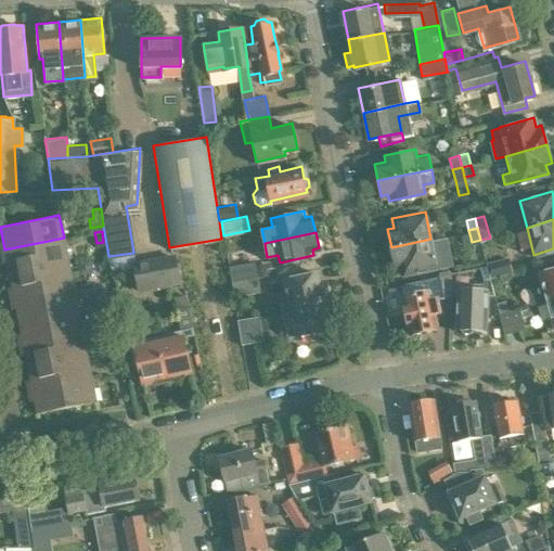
[(430,239),(391,247),(396,266),(401,265),(403,273),(437,266),(435,257),(447,255),(443,235),(430,239)]
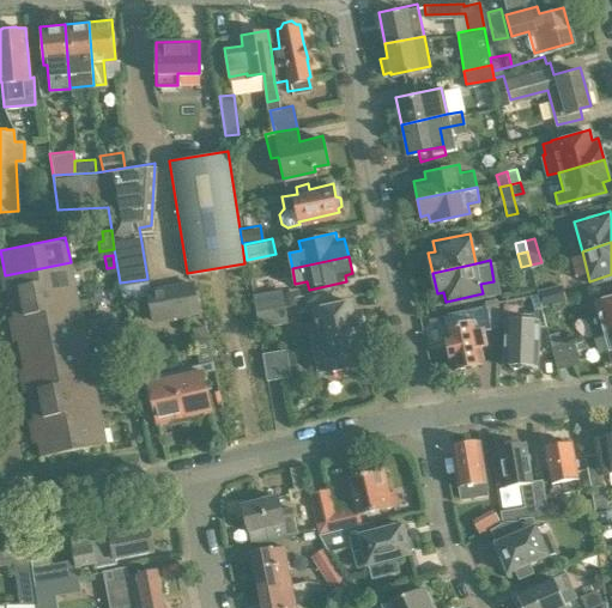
[(5,275),(10,301),(76,289),(71,262),(5,275)]
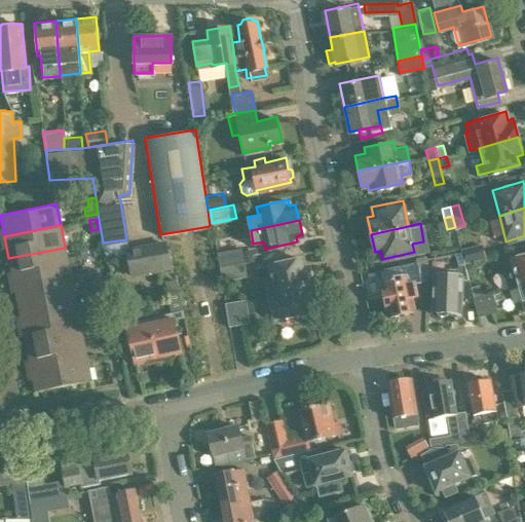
[(127,248),(132,272),(170,265),(165,241),(127,248)]
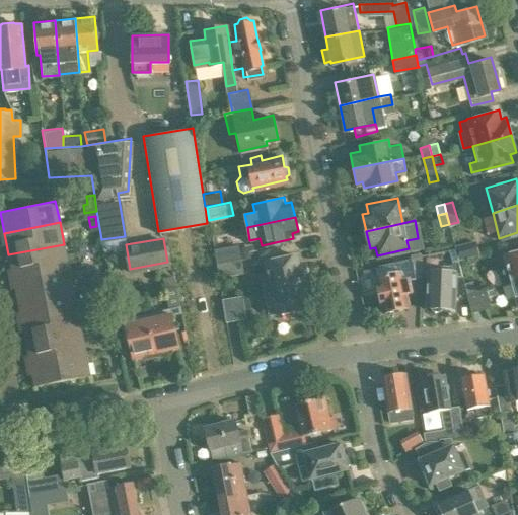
[(454,243),(458,259),(476,253),(472,238),(454,243)]
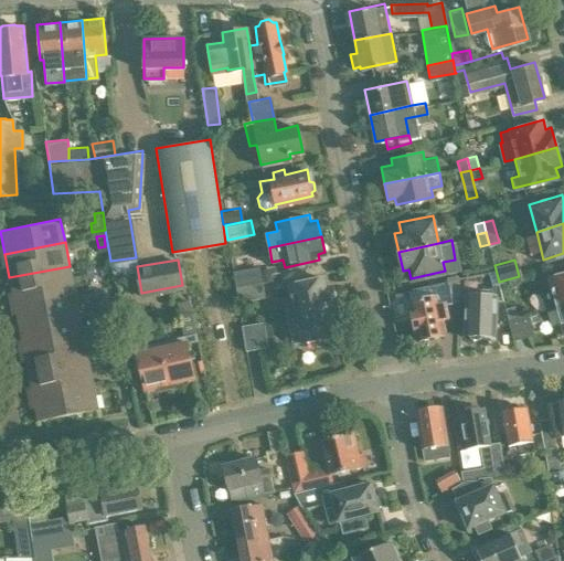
[(232,267),(235,284),(262,279),(258,263),(232,267)]
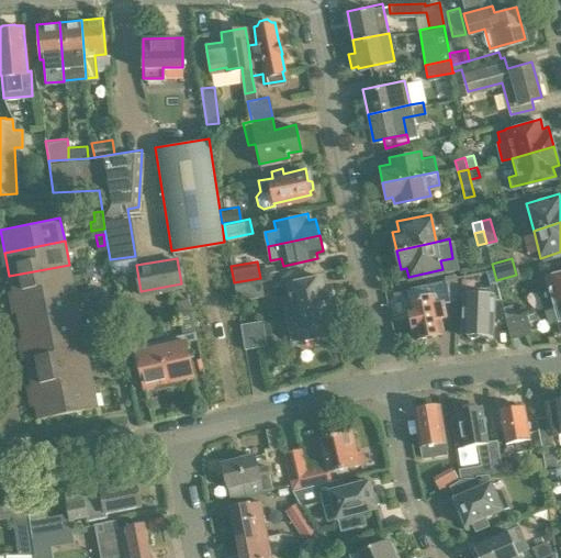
[(9,276),(13,300),(74,288),(69,265),(9,276)]
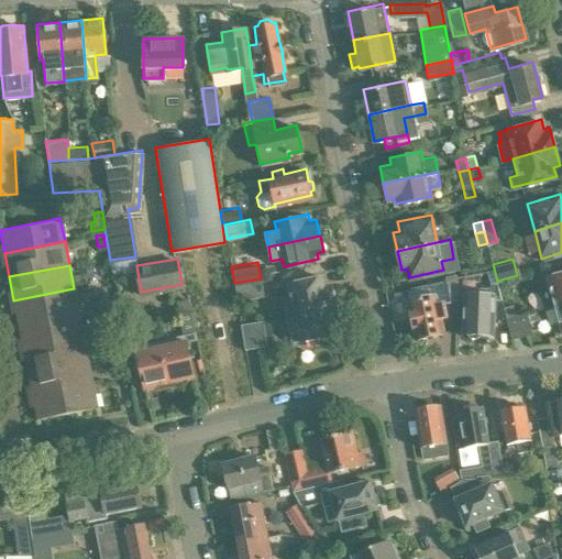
[(544,307),(553,305),(561,302),(561,271),(537,278),(544,307)]
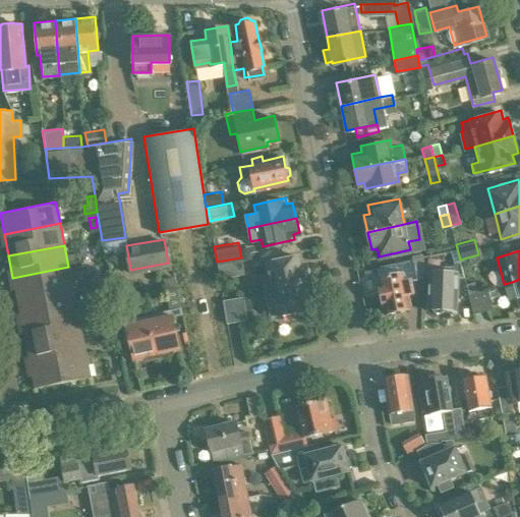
[(298,254),(266,262),(272,289),(309,280),(305,262),(300,263),(298,254)]
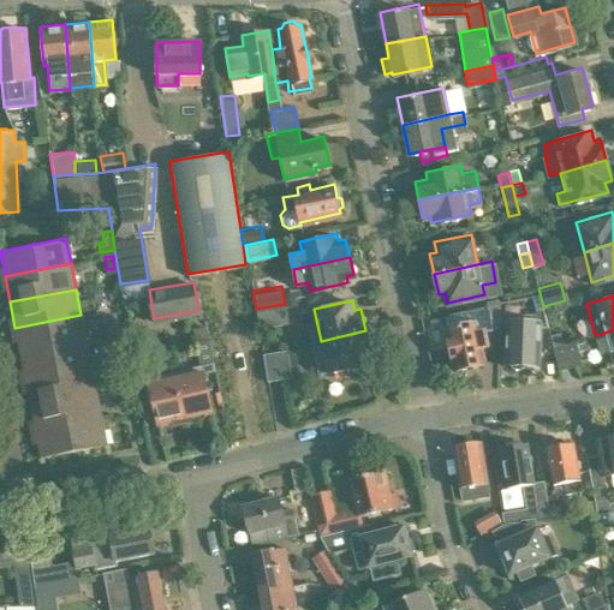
[(498,303),(443,315),(447,327),(445,327),(454,368),(483,362),(480,346),(487,344),(483,328),(492,326),(490,318),(498,317),(498,303)]
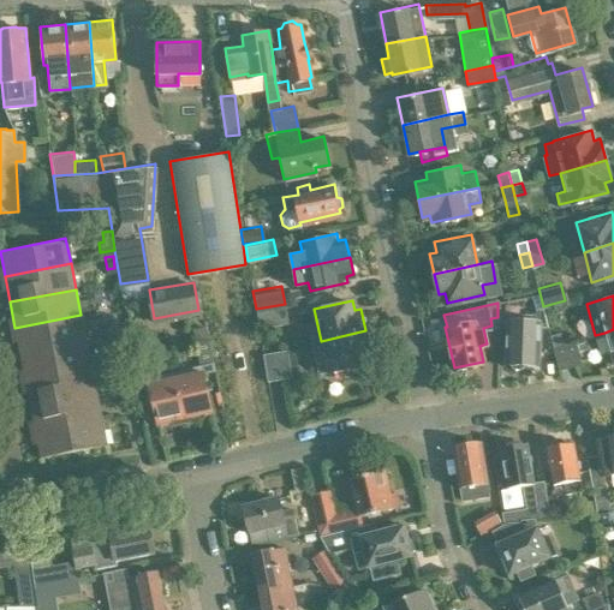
[(285,304),(256,309),(260,327),(288,322),(285,304)]
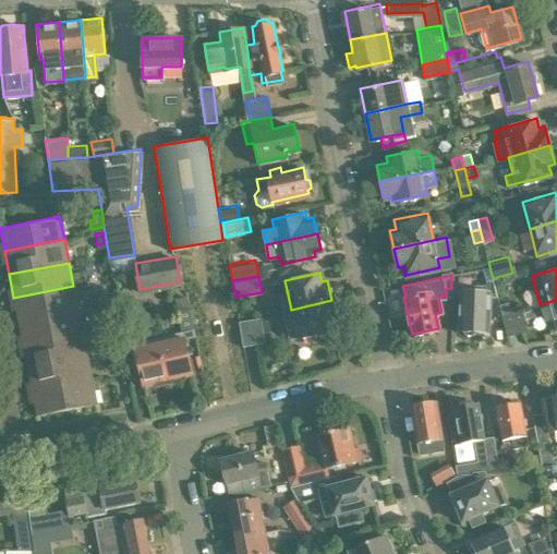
[(459,329),(461,329),(464,333),(472,334),(475,329),(487,330),(488,294),(496,294),(496,286),(460,285),(459,329)]
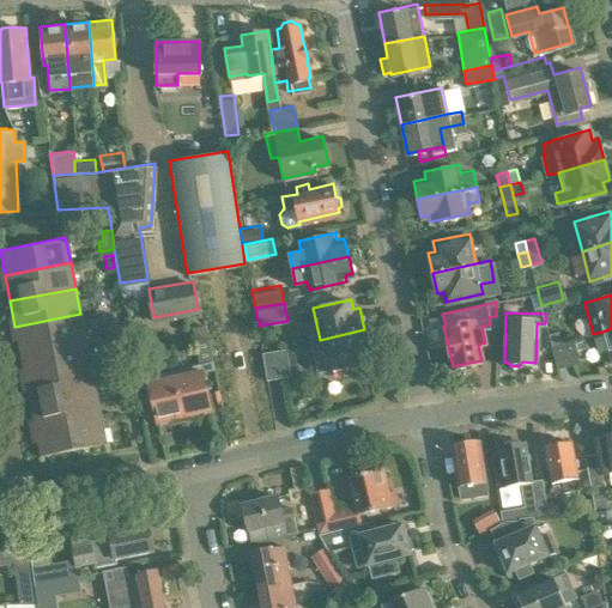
[(14,327),(19,352),(85,339),(80,314),(14,327)]
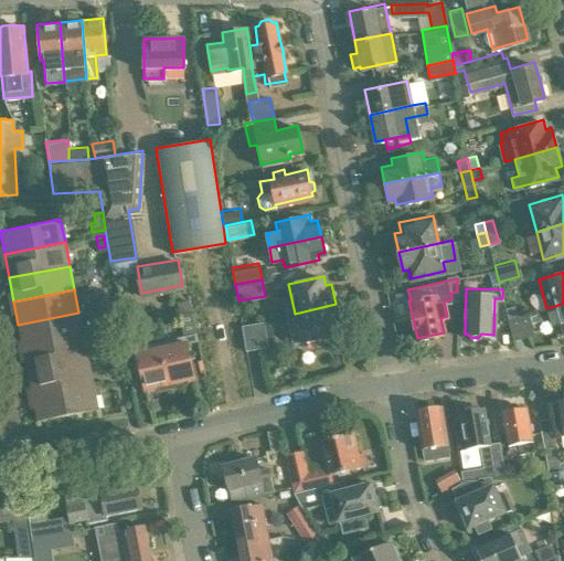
[(189,298),(176,302),(179,314),(191,311),(189,298)]
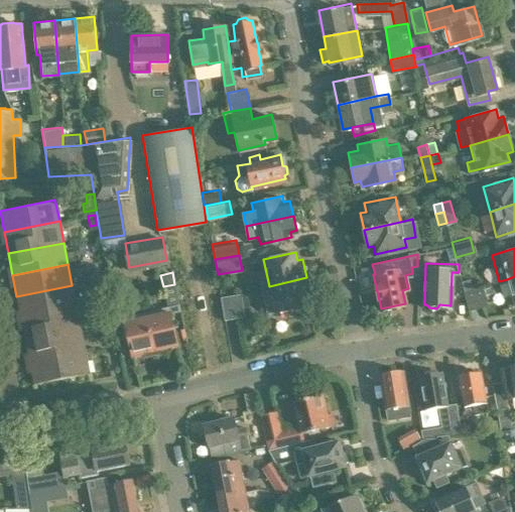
[(461,280),(464,291),(482,285),(479,275),(461,280)]
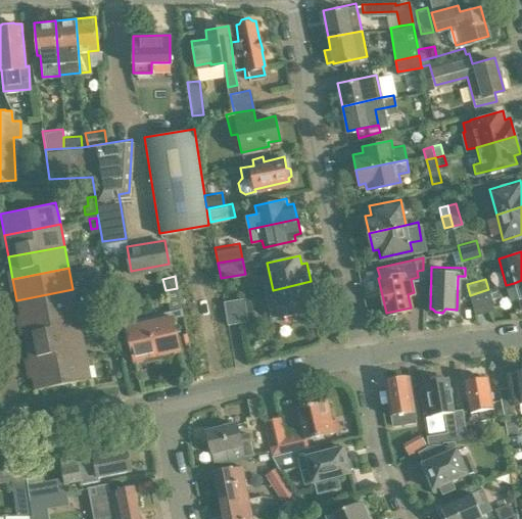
[(521,280),(514,283),(518,298),(512,300),(515,310),(521,308),(521,280)]
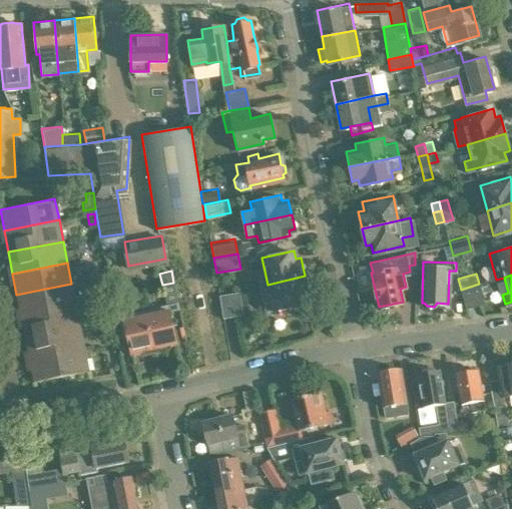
[(268,285),(259,286),(265,311),(273,309),(273,310),(305,303),(303,295),(309,294),(305,276),(268,285)]
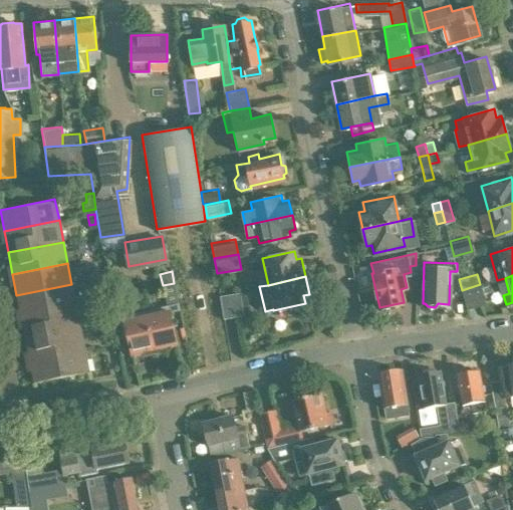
[(480,284),(462,290),(466,307),(485,302),(482,291),(491,289),(490,282),(480,284)]
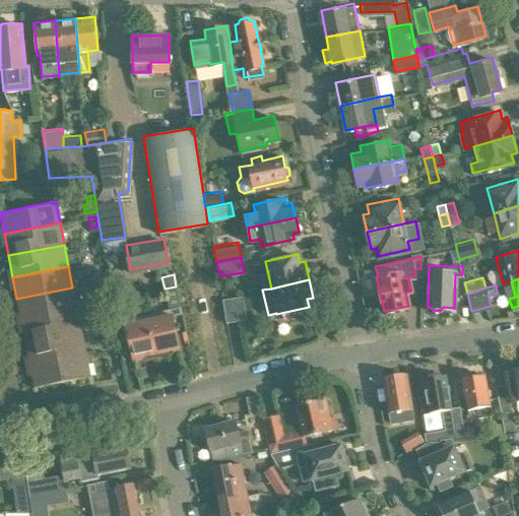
[(165,288),(168,308),(180,306),(176,286),(165,288)]
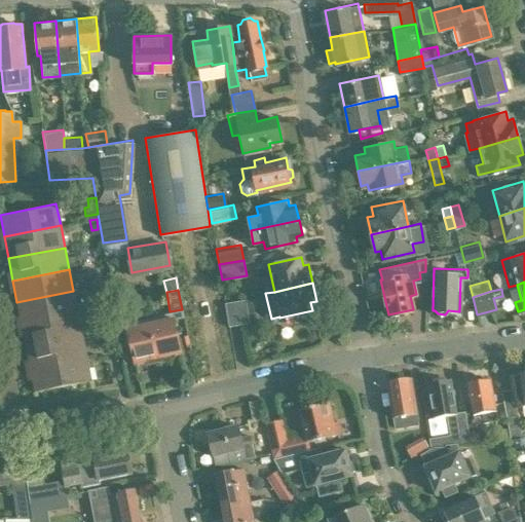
[(16,302),(21,324),(77,313),(73,291),(16,302)]
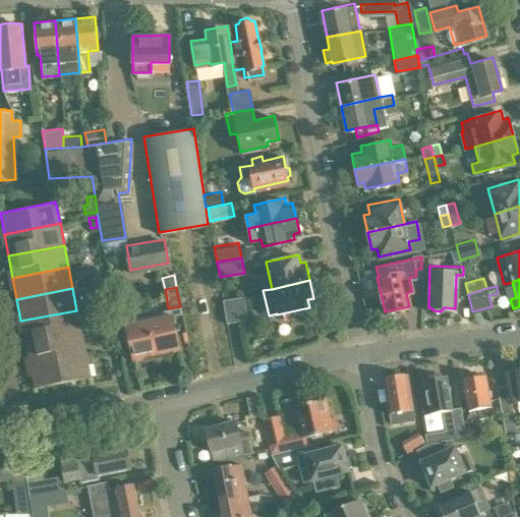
[(248,294),(222,298),(225,319),(242,316),(241,306),(250,305),(248,294)]
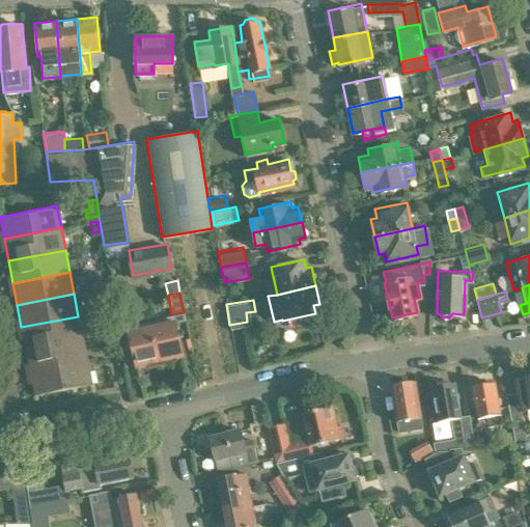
[(126,303),(113,305),(123,364),(135,361),(136,365),(159,360),(150,325),(130,330),(126,303)]
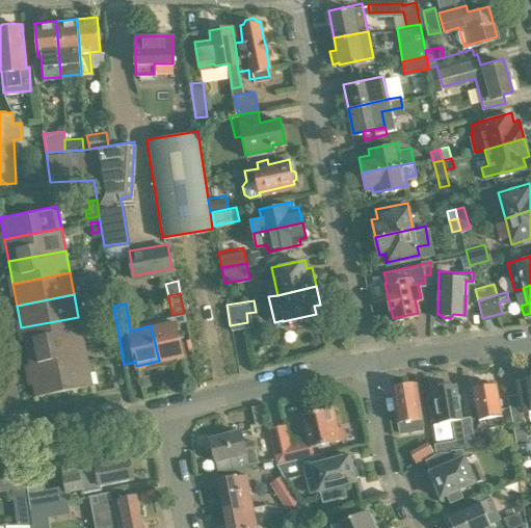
[(21,327),(25,350),(82,339),(78,317),(21,327)]
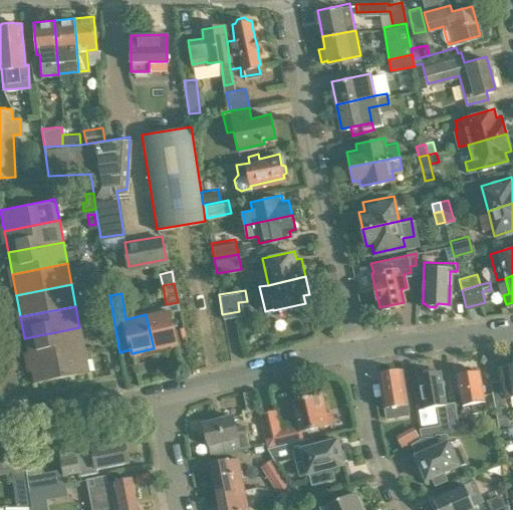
[(169,309),(146,314),(154,348),(177,343),(169,309)]
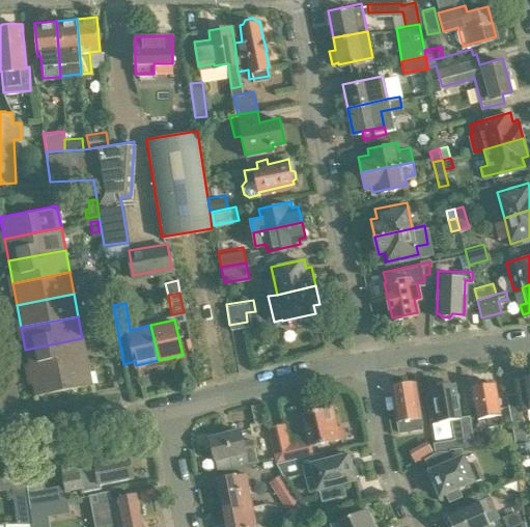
[(25,350),(30,371),(86,360),(82,338),(25,350)]
